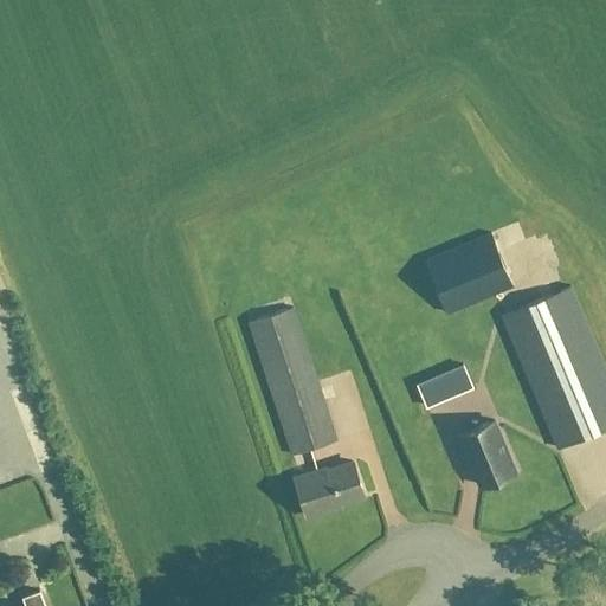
[(425,260),(447,314),(513,288),(491,234),(425,260)]
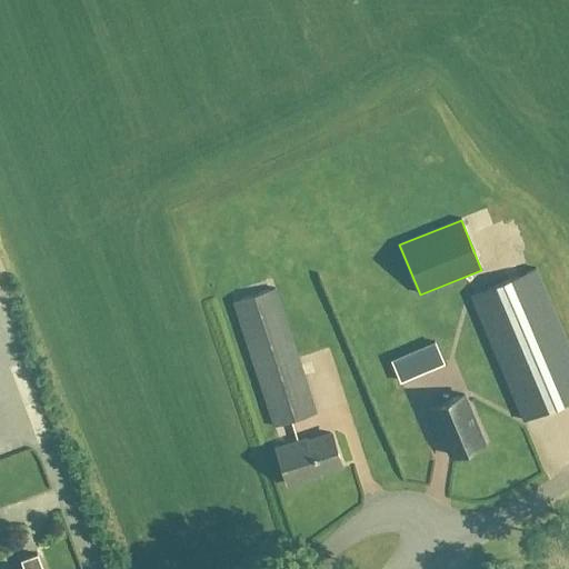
[(568,347),(536,269),(470,297),(522,421),(568,400),(568,347)]
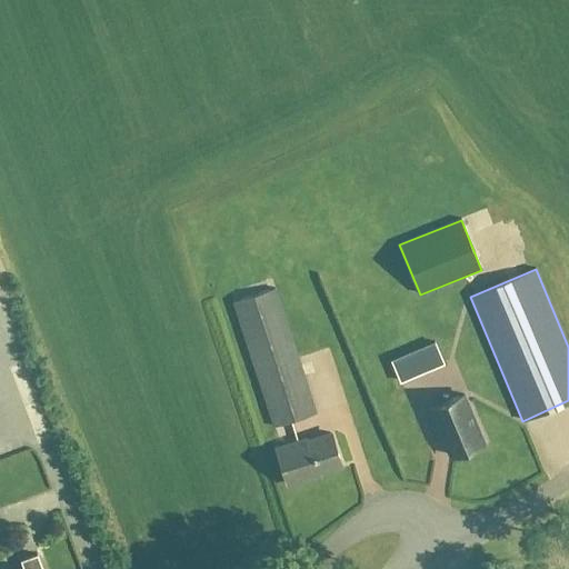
[(315,413),(275,289),(233,302),(273,427),(315,413)]
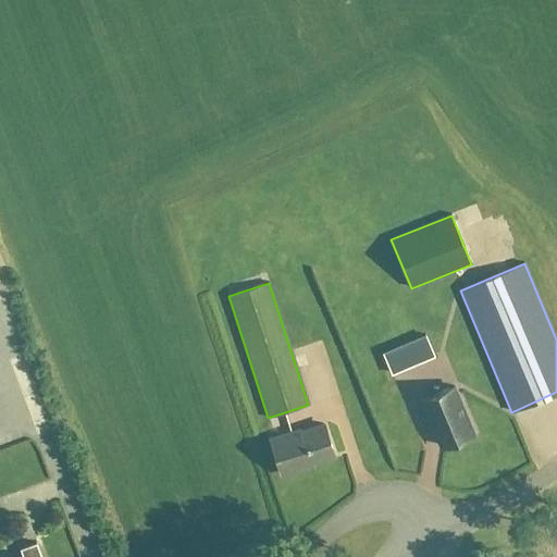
[(425,336),(415,341),(423,361),(433,357),(425,336)]
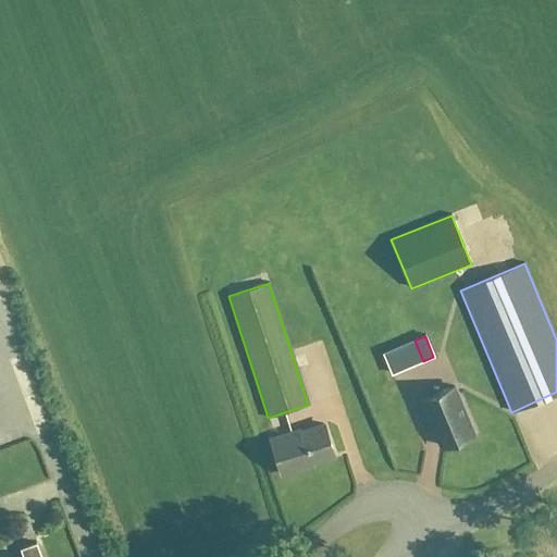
[(453,387),(421,401),(441,447),(472,433),(453,387)]
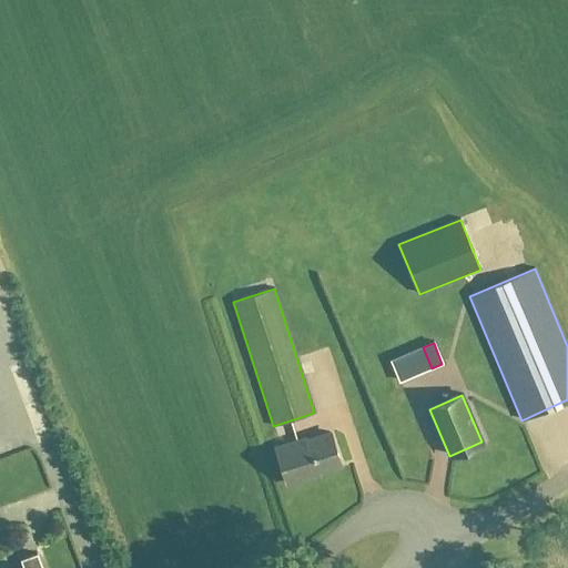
[(276,449),(287,485),(311,477),(310,475),(341,465),(330,434),(300,444),(298,442),(276,449)]
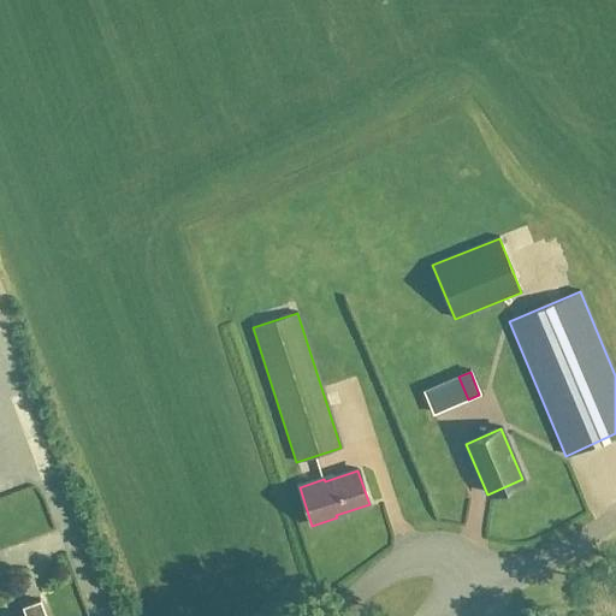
[(24,615),(45,615),(40,602),(22,609),(24,615)]
